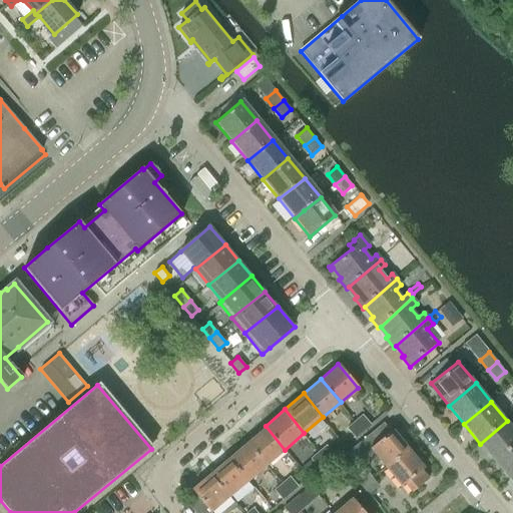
[(355,422),(363,432),(371,425),(363,415),(355,422)]
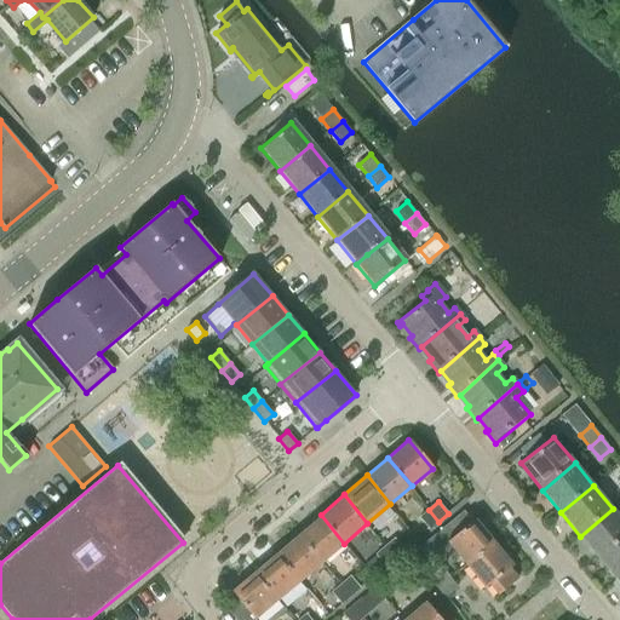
[(619,518),(613,509),(580,537),(598,558),(619,540),(619,518)]
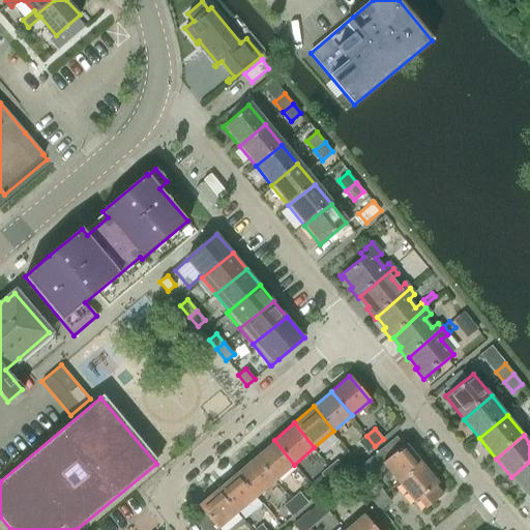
[(358,442),(367,452),(375,446),(366,436),(358,442)]
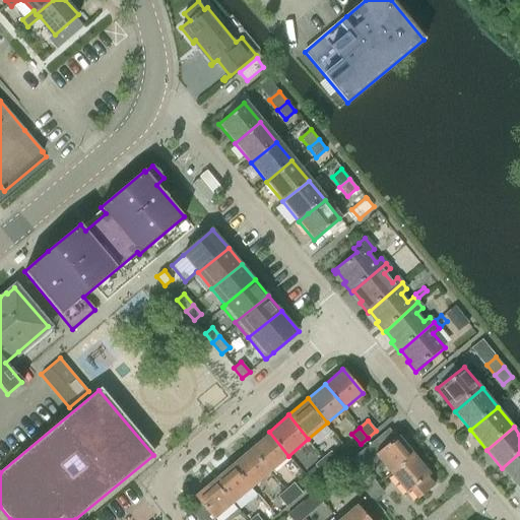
[(250,448),(268,472),(288,456),(269,432),(250,448)]
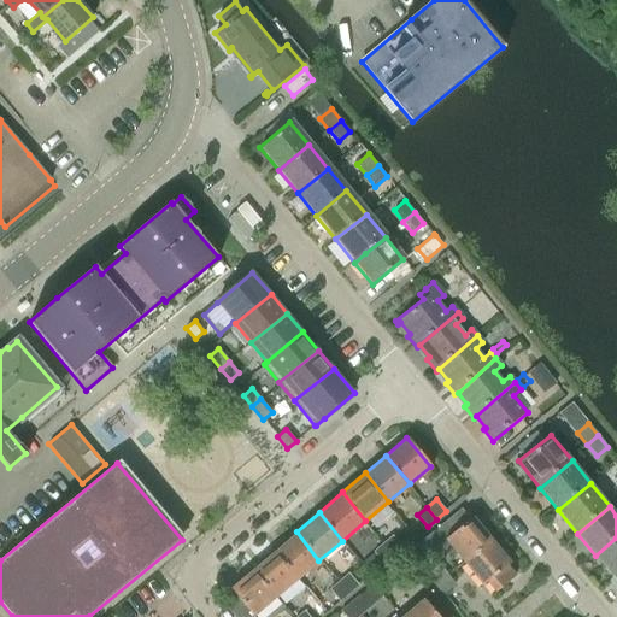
[(444,540),(462,563),(491,539),(472,517),(444,540)]
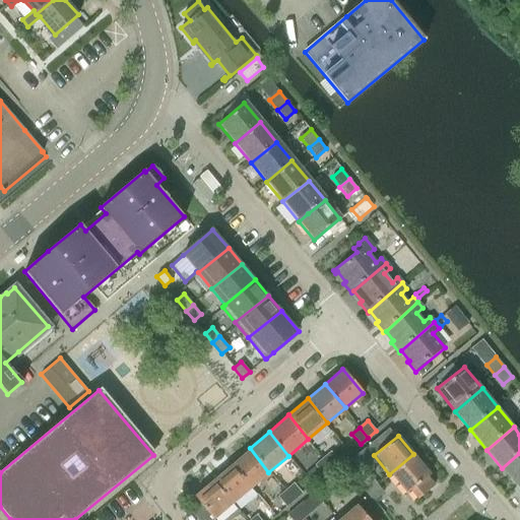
[(232,463),(251,488),(268,472),(250,448),(232,463)]
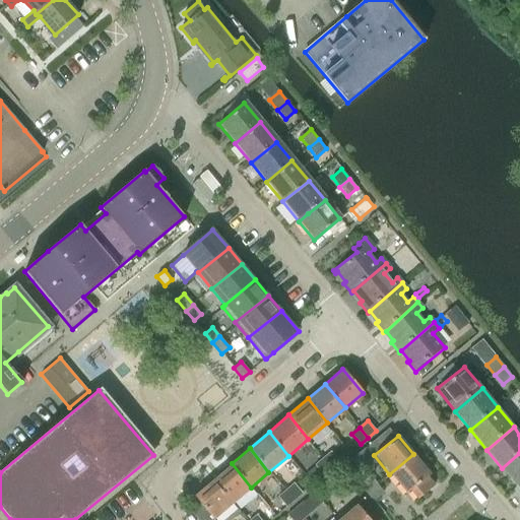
[(323,458),(331,468),(339,462),(331,451),(323,458)]
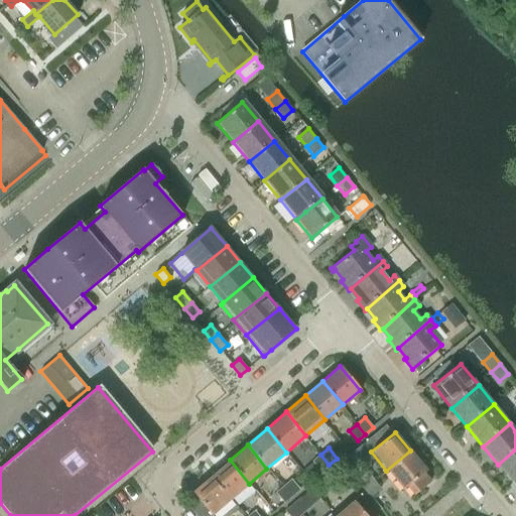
[(515,449),(498,465),(514,484),(515,482),(515,449)]
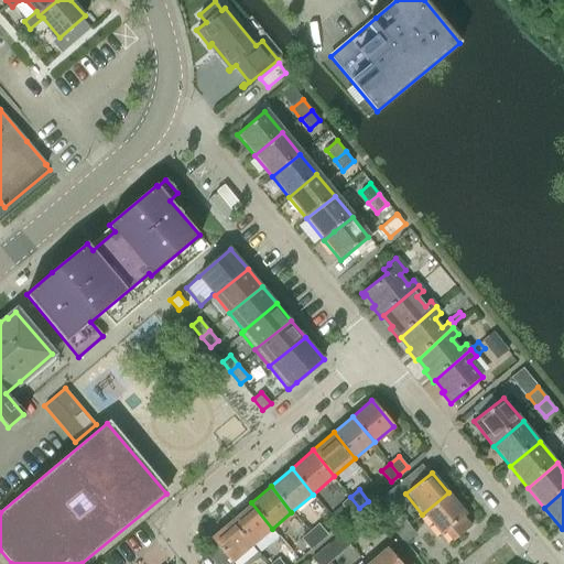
[(465,514),(448,492),(422,514),(440,537),(446,531),(453,541),(472,525),(464,516),(465,514)]
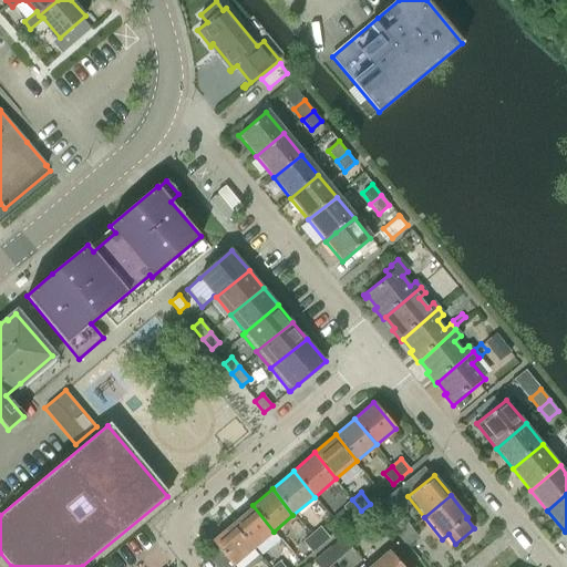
[(352,518),(361,511),(352,500),(343,506),(352,518)]
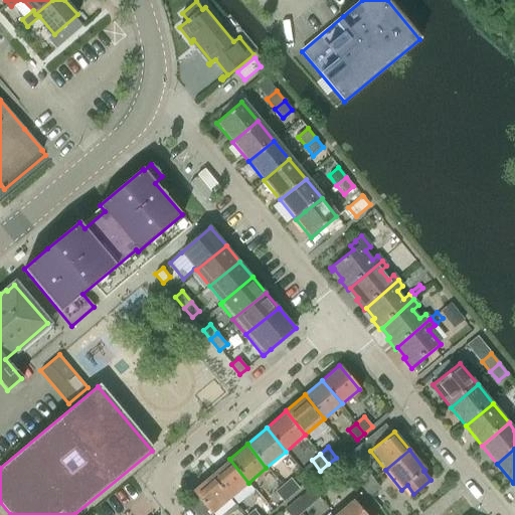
[(209,476),(229,499),(248,483),(229,459),(209,476)]
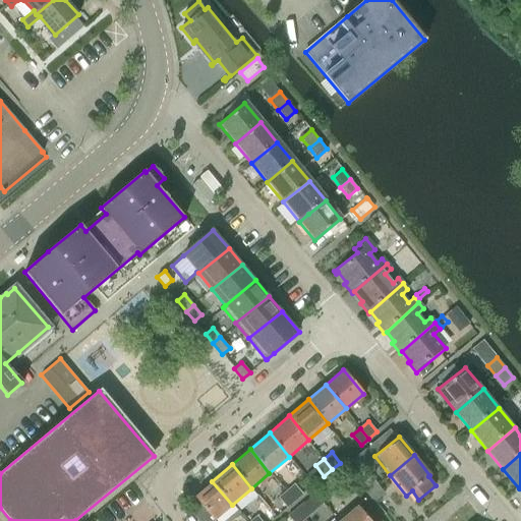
[(343,487),(333,476),(325,483),(334,495),(343,487)]
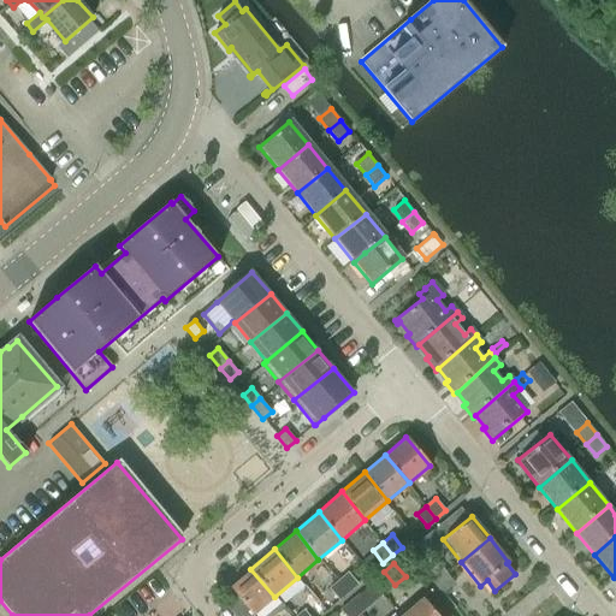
[(427,574),(436,584),(446,574),(438,564),(427,574)]
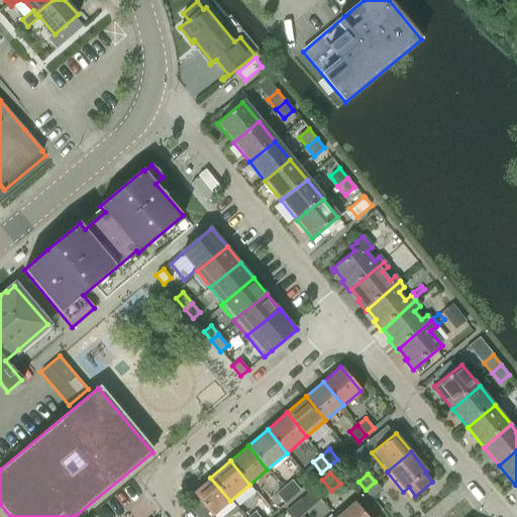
[(209,516),(211,516),(230,501),(210,478),(190,494),(209,516)]
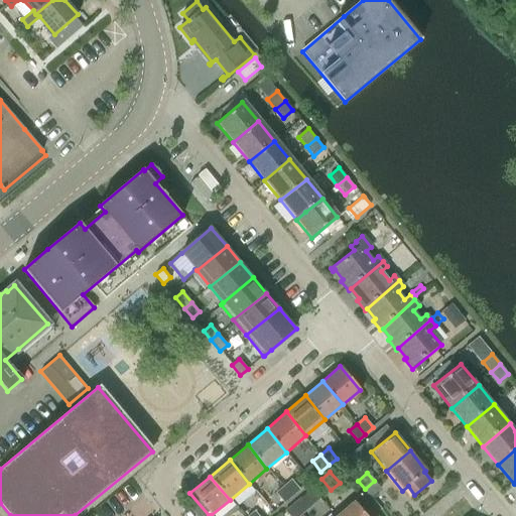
[(283,486),(291,496),(299,490),(291,480),(283,486)]
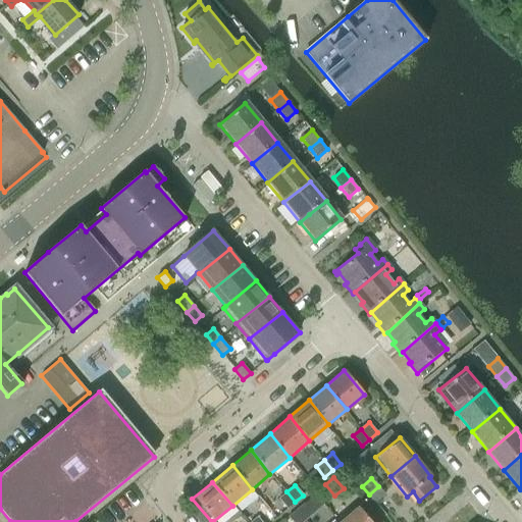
[(378,486),(369,494),(375,502),(384,493),(378,486)]
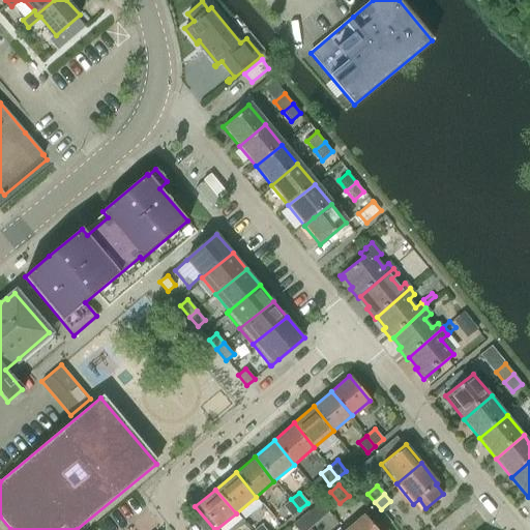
[(292,517),(299,509),(291,499),(283,506),(292,517)]
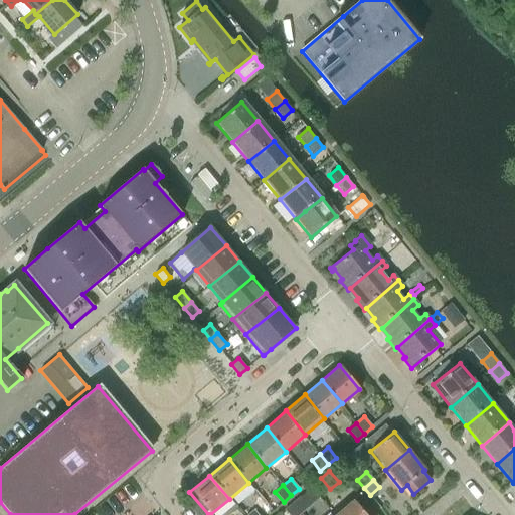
[(292,504),(301,514),(309,507),(300,497),(292,504)]
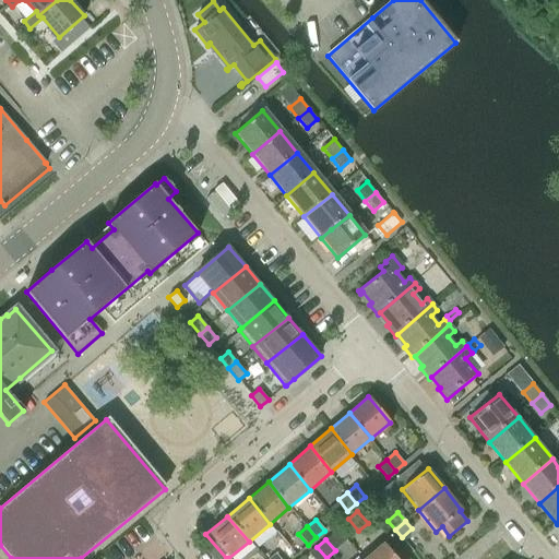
[(364,558),(397,558),(383,542),(364,558)]
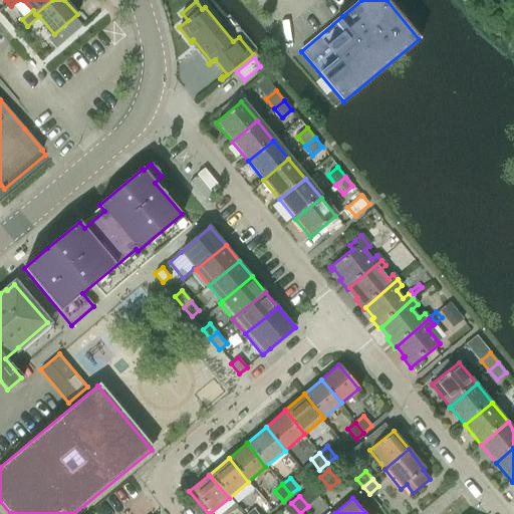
[(287,513),(298,513),(300,513),(291,503),(283,509),(287,513)]
